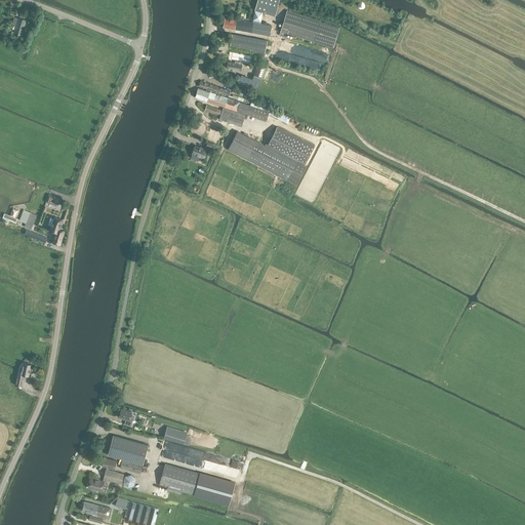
[(257,0),(254,10),(275,16),(279,0),(257,0)]
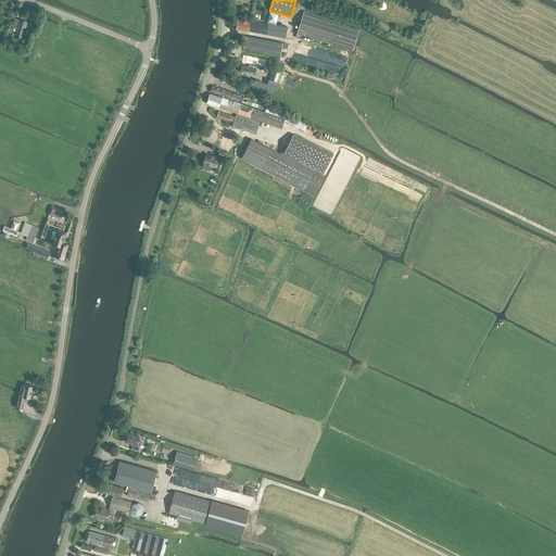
[(295,37),(303,39),(304,35),(353,50),(359,28),(304,11),(295,37)]
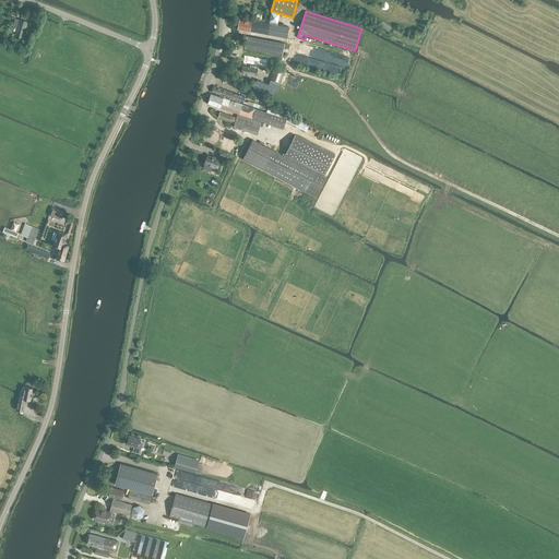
[(23,37),(27,22),(20,20),(15,19),(13,25),(18,26),(15,35),(20,36),(20,37),(21,37),(21,36),(23,37)]
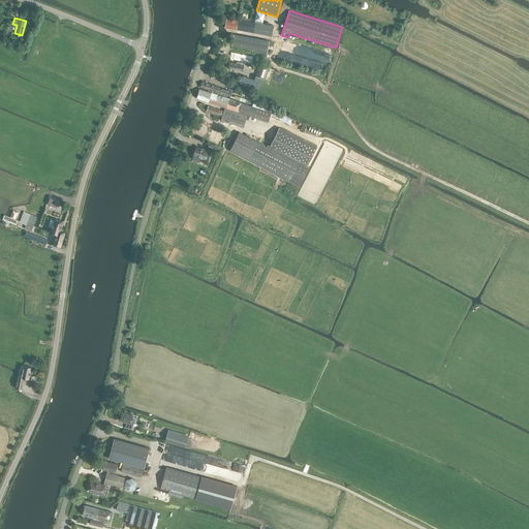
[(274,26),(262,25),(254,23),(226,18),(225,28),(272,36),(274,26)]
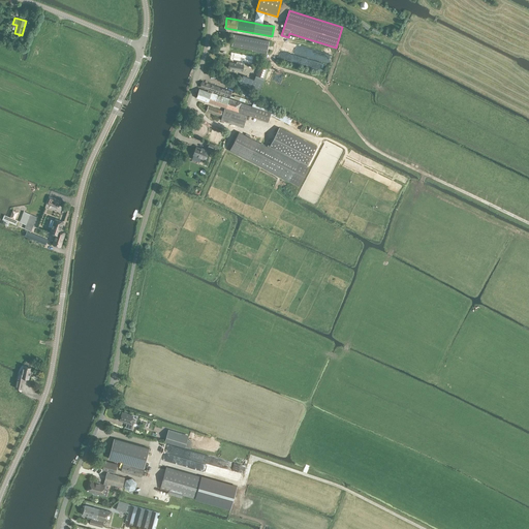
[(359,24),(368,30),(370,26),(362,20),(359,24)]
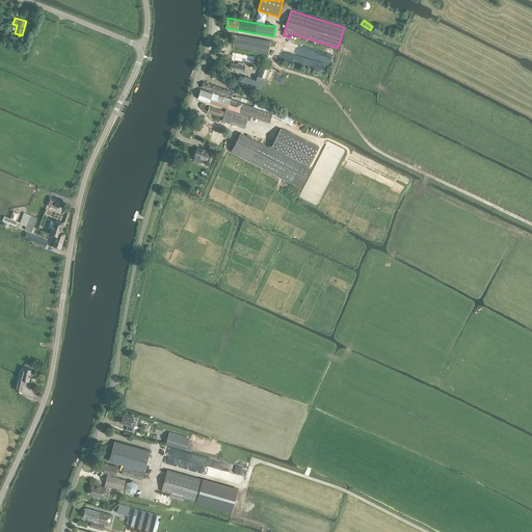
[(271,41),(236,34),(234,46),(254,50),(254,51),(268,53),(271,41)]
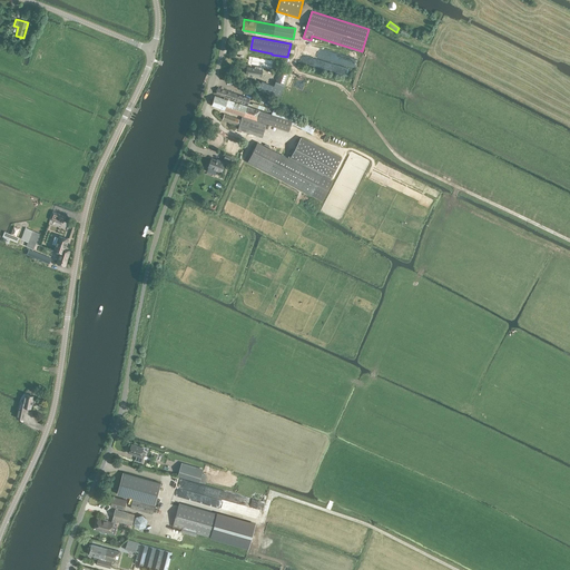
[(255,67),(255,68),(247,67),(246,74),(262,76),(263,68),(272,70),(273,61),(249,57),(247,66),(255,67)]
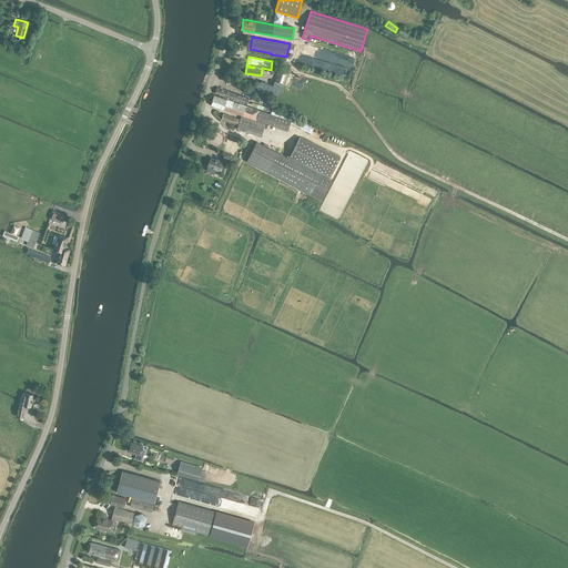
[(273,85),(282,89),(287,73),(279,70),(273,85)]
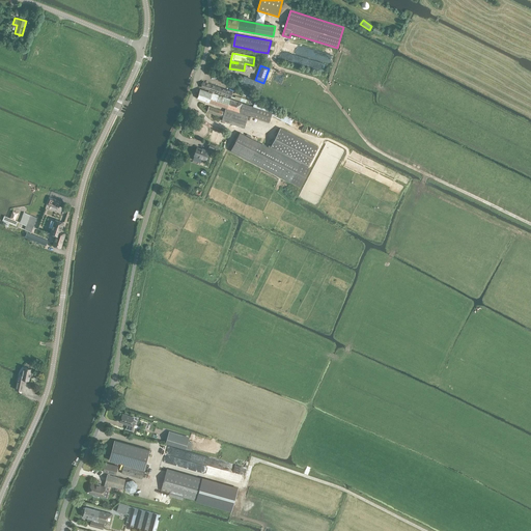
[(260,91),(263,83),(255,80),(244,75),(241,83),(260,91)]
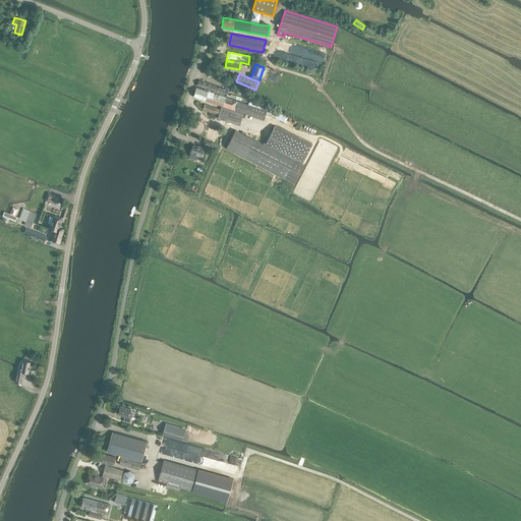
[(197,85),(226,96),(228,91),(199,80),(198,82),(197,85)]
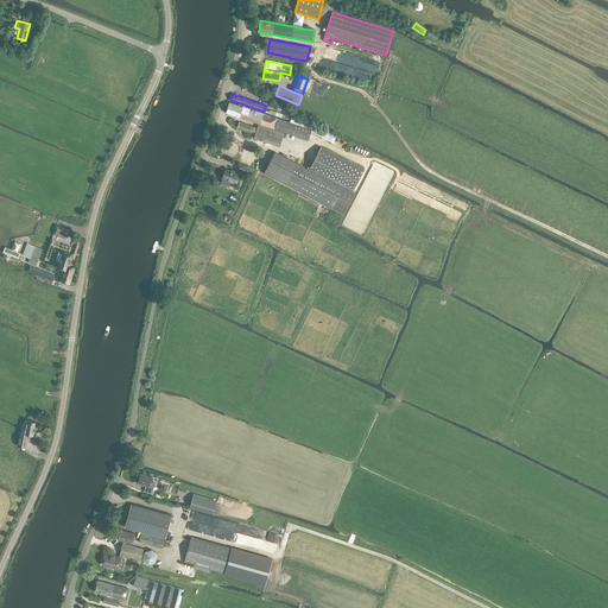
[(244,107),(229,102),(226,112),(258,124),(257,128),(239,121),(236,127),(255,134),(254,138),(279,146),(284,132),(308,140),(310,133),(331,144),(335,138),(312,126),(303,122),(304,120),(290,116),(289,121),(278,118),(244,107)]
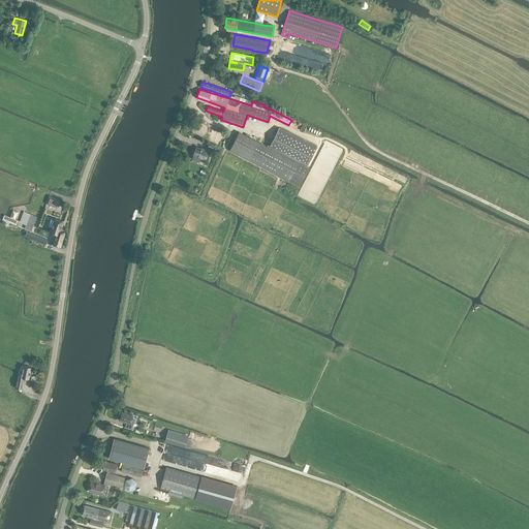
[(269,148),(239,132),(229,150),(248,160),(299,186),(308,167),(306,166),(316,147),(279,127),(269,148)]
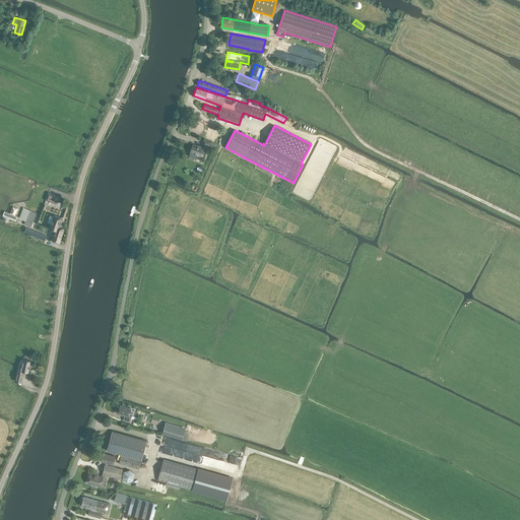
[(203,145),(212,149),(214,143),(206,140),(203,145)]
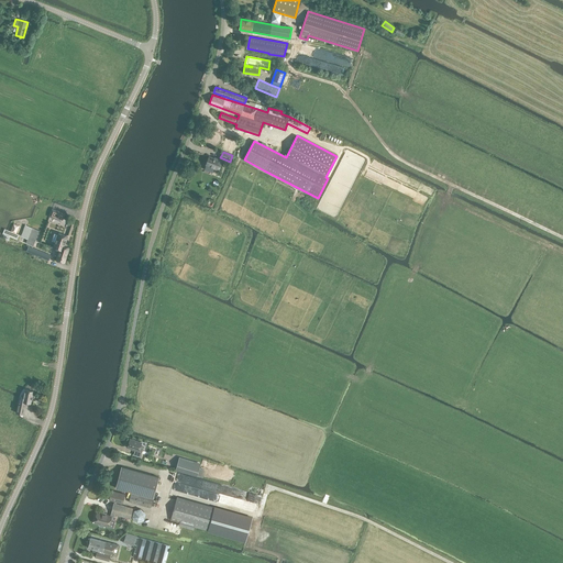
[(218,169),(221,161),(217,158),(217,159),(209,156),(206,165),(218,169)]
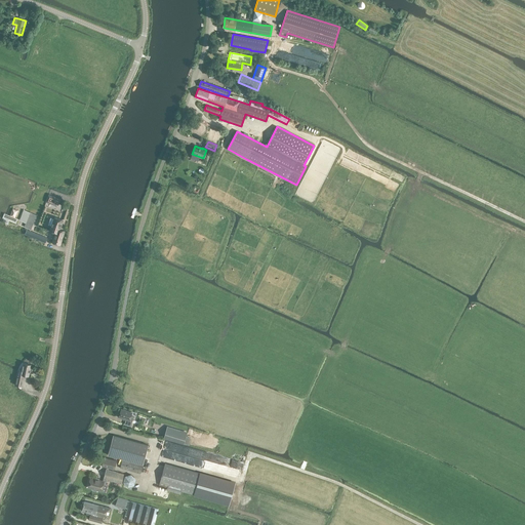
[(59,199),(49,195),(46,201),(57,205),(59,199)]
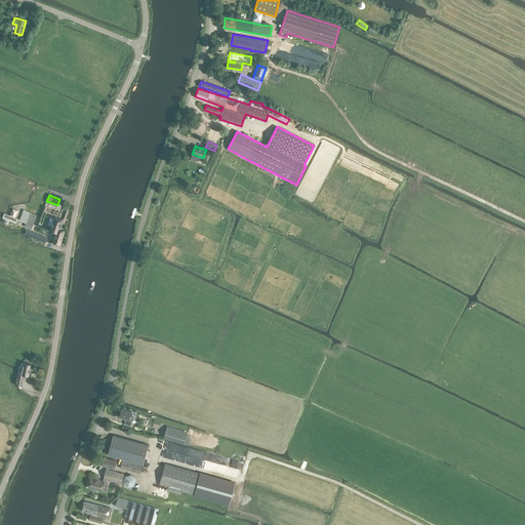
[(16,224),(17,220),(17,218),(14,217),(17,210),(13,209),(10,215),(4,213),(2,217),(16,224)]
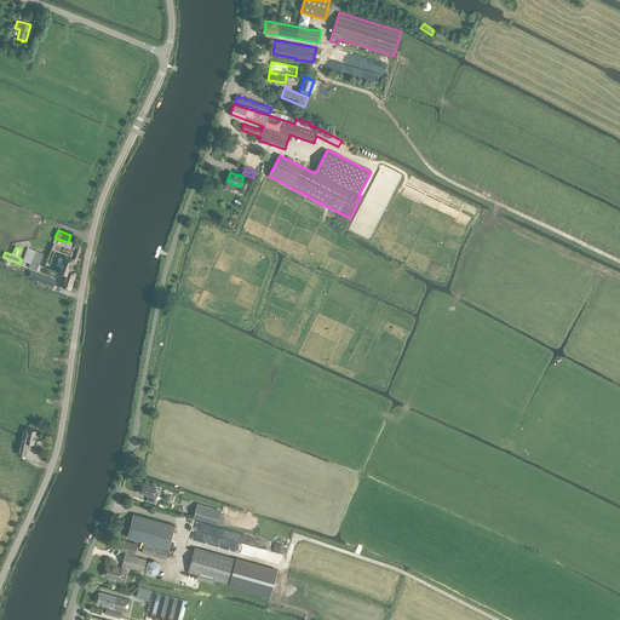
[(29,268),(32,269),(36,271),(44,254),(29,248),(23,260),(30,263),(29,268)]
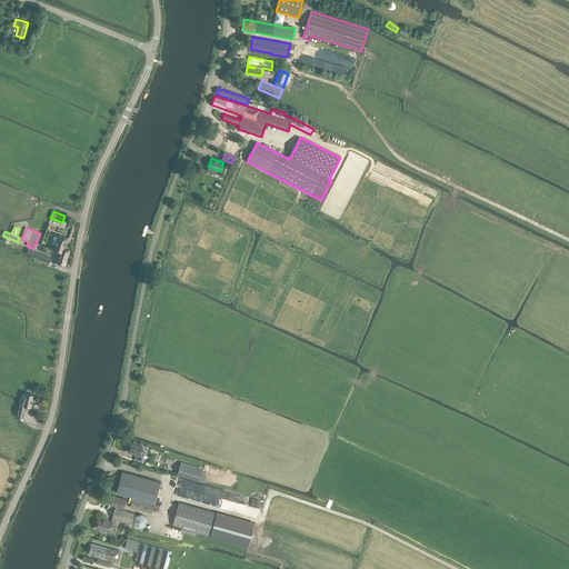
[(68,239),(59,236),(59,237),(55,236),(52,242),(56,245),(55,250),(68,255),(70,250),(65,249),(68,239)]
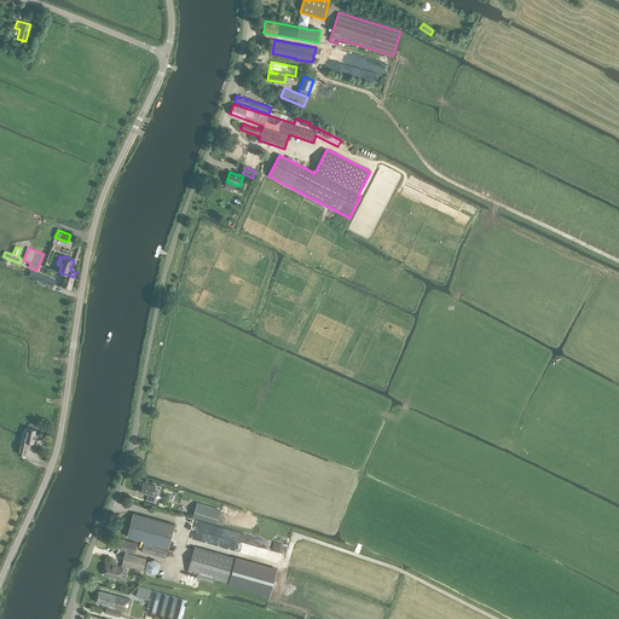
[(53,287),(56,281),(32,270),(29,276),(53,287)]
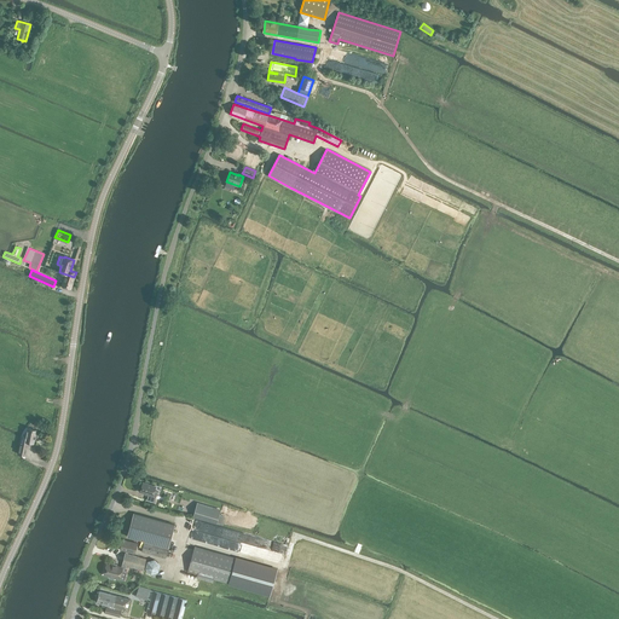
[(70,289),(74,277),(65,275),(62,285),(70,289)]
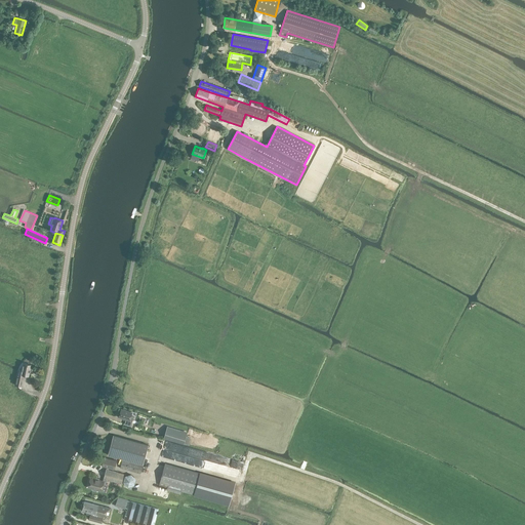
[(25,374),(30,375),(32,365),(24,363),(23,371),(19,370),(18,375),(17,375),(16,384),(23,386),(25,374)]
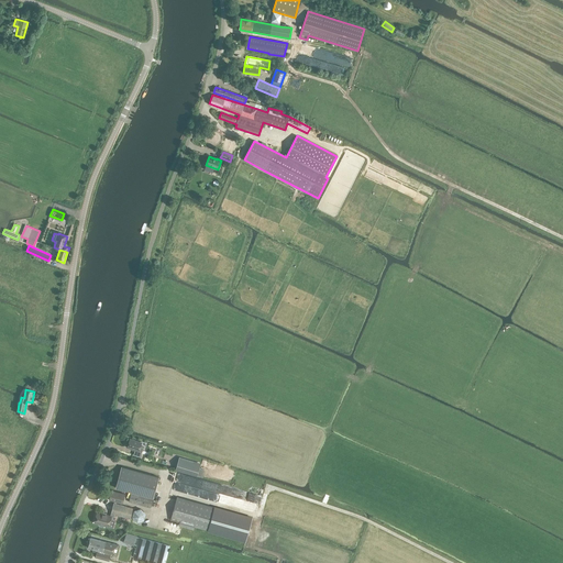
[(141,444),(142,443),(142,442),(141,441),(140,441),(139,442),(130,439),(127,448),(134,450),(133,454),(140,456),(143,446),(140,445),(141,444)]
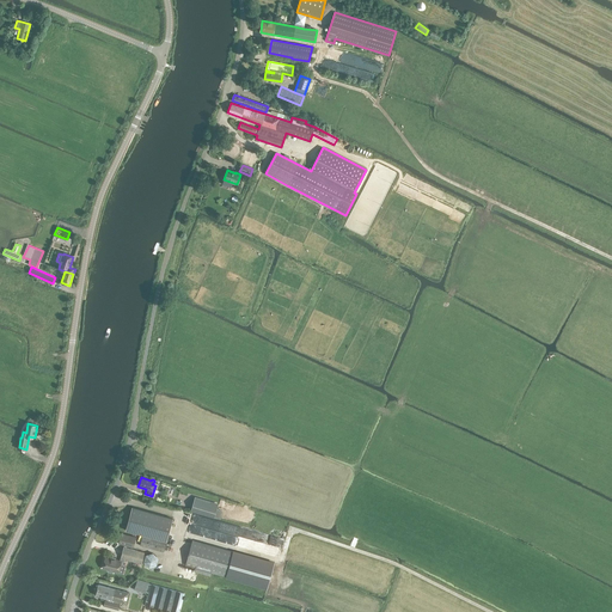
[(219,503),(195,496),(191,510),(214,518),(219,503)]
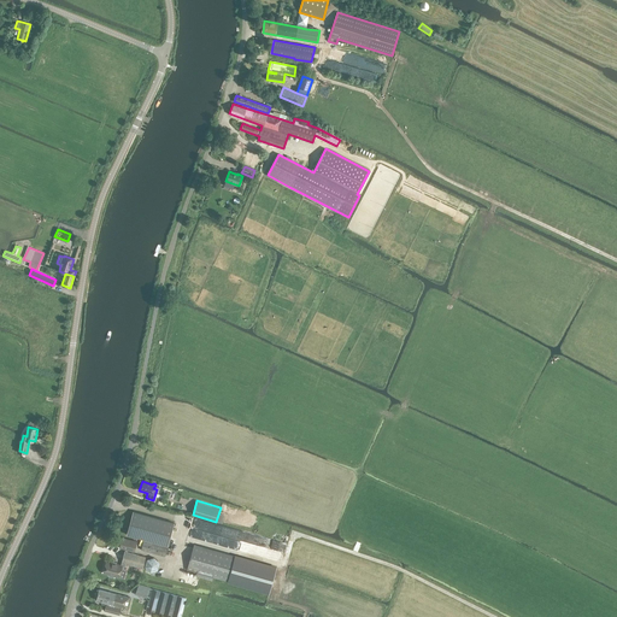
[(134,511),(128,534),(168,545),(175,522),(134,511)]
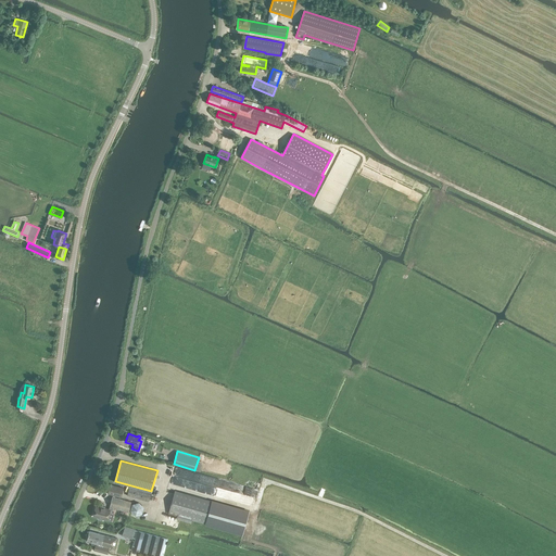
[(203,476),(203,474),(177,467),(176,474),(194,479),(197,474),(203,476)]
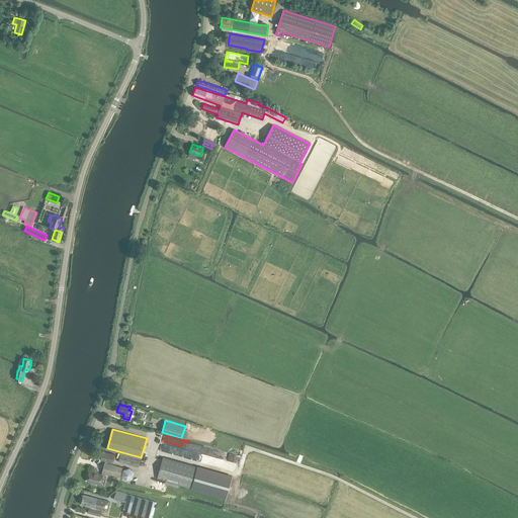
[(112,463),(115,454),(102,451),(100,460),(105,461),(112,463)]
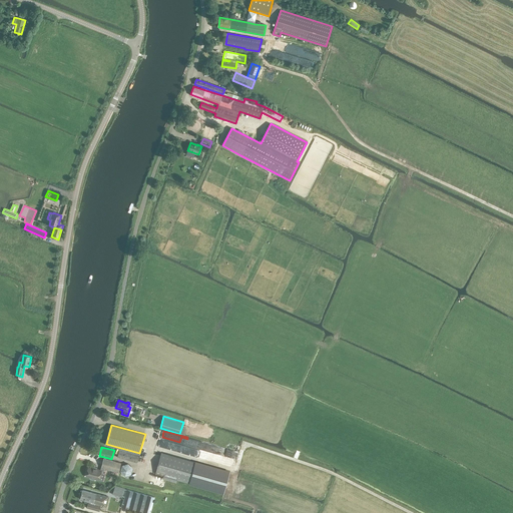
[(139,455),(123,450),(119,449),(117,457),(137,463),(139,455)]
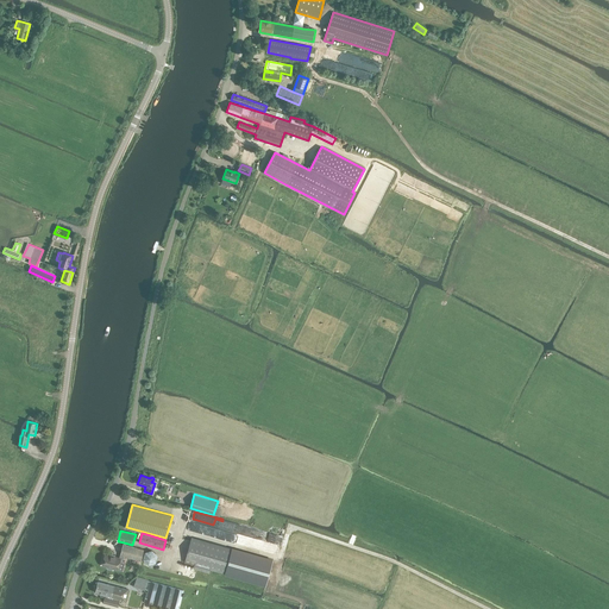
[(272,562),(192,539),(184,563),(195,566),(193,573),(218,581),(220,573),(265,586),(272,562)]
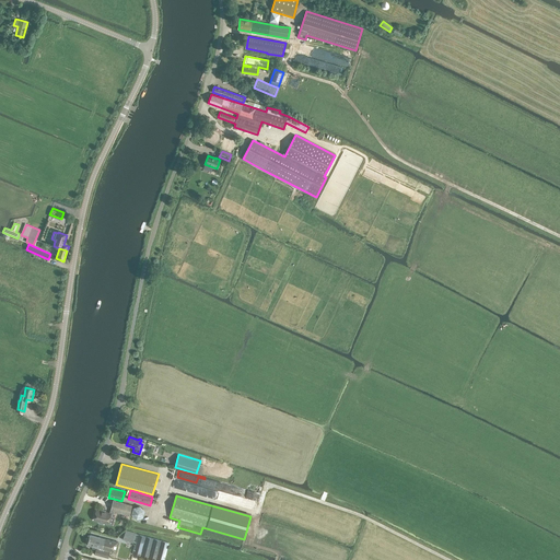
[(132,505),(113,500),(111,511),(111,513),(96,510),(94,520),(98,522),(98,523),(103,524),(104,523),(108,524),(111,516),(113,517),(114,512),(129,516),(132,505)]
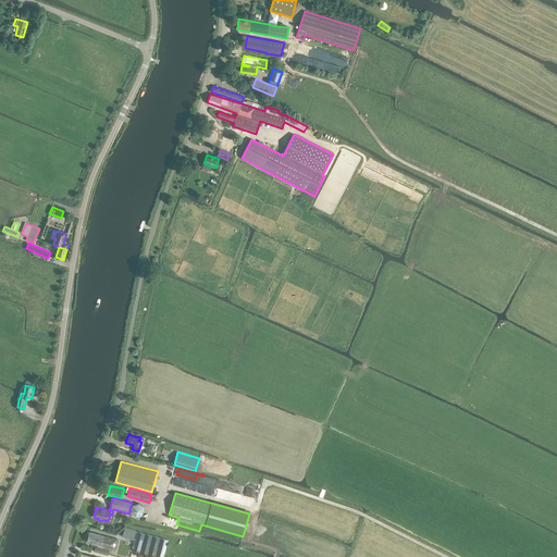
[(135,541),(132,551),(156,556),(163,556),(169,540),(137,531),(125,528),(122,536),(135,541)]
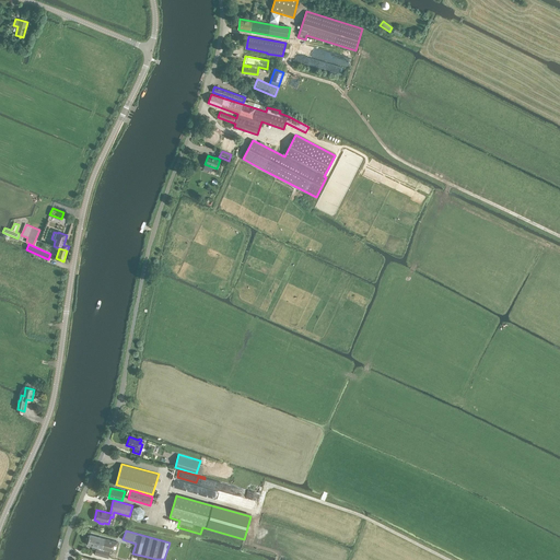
[(116,552),(118,543),(91,535),(88,545),(96,547),(94,555),(108,558),(111,550),(116,552)]
